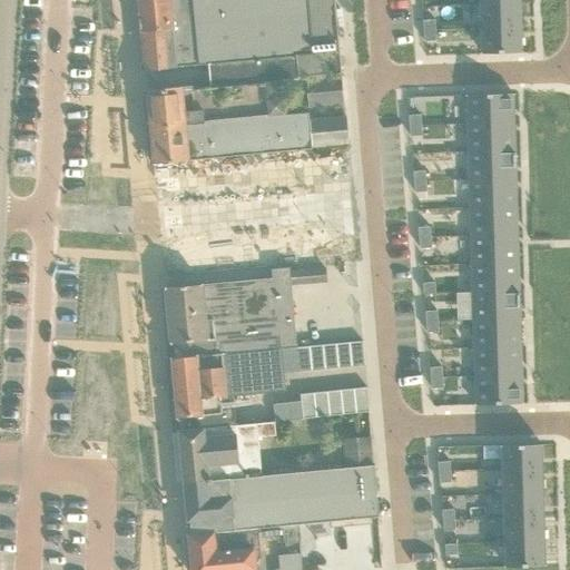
[(138,0),(139,9),(147,71),(220,65),(222,86),(341,76),(334,0),(138,0)]
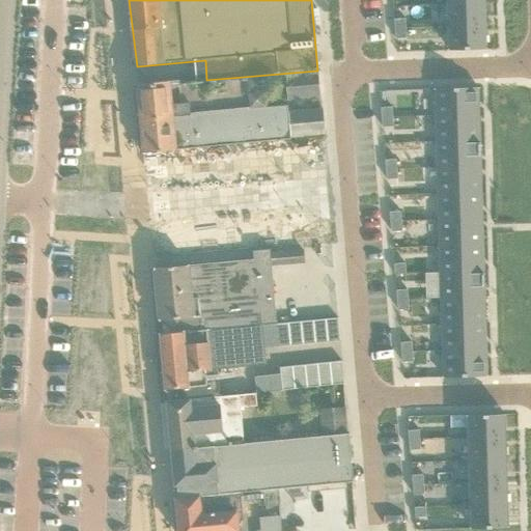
[(485,3),(449,4),(450,27),(486,26),(485,3)]
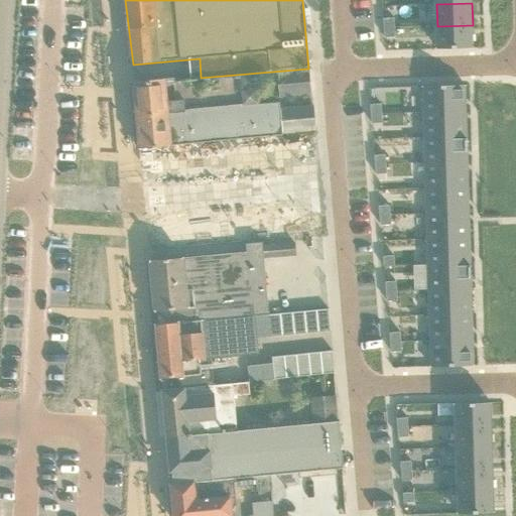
[(394,17),(384,18),(384,28),(394,27),(394,17)]
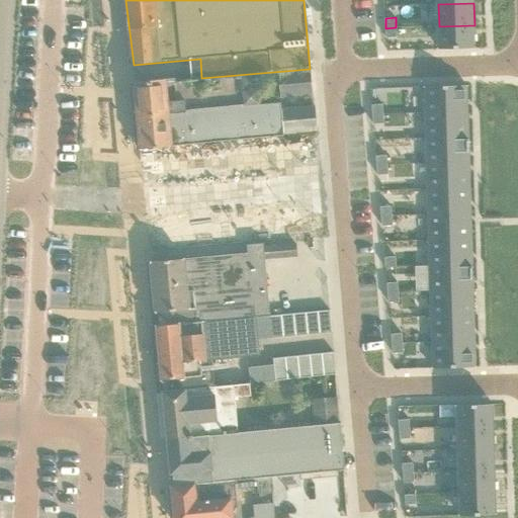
[(475,25),(439,26),(439,49),(475,48),(475,25)]
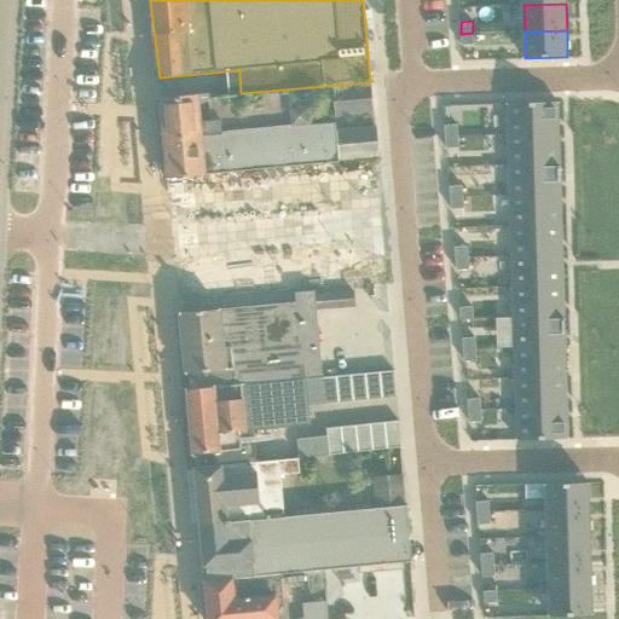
[(473,33),(461,34),(462,45),(474,44),(473,33)]
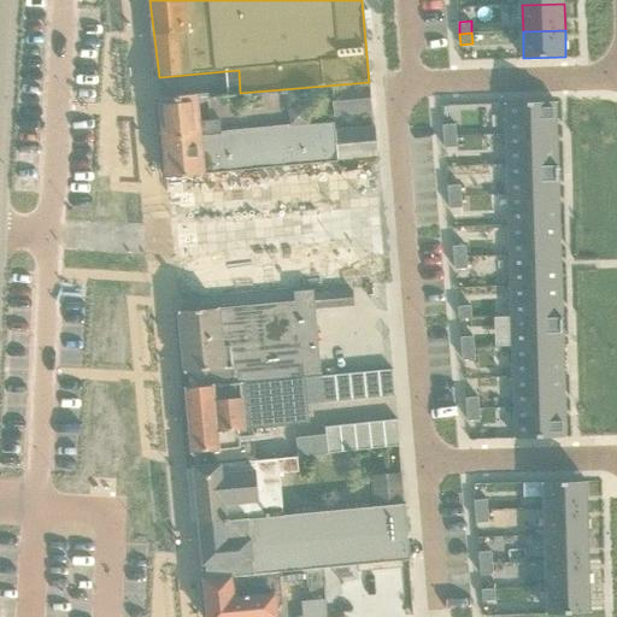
[(371,115),(368,84),(330,88),(333,118),(371,115)]
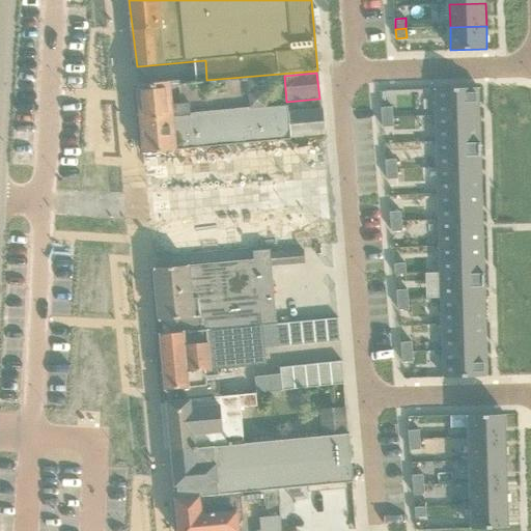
[(137,85),(140,121),(275,110),(275,108),(264,109),(261,76),(206,80),(180,82),(180,81),(137,85)]
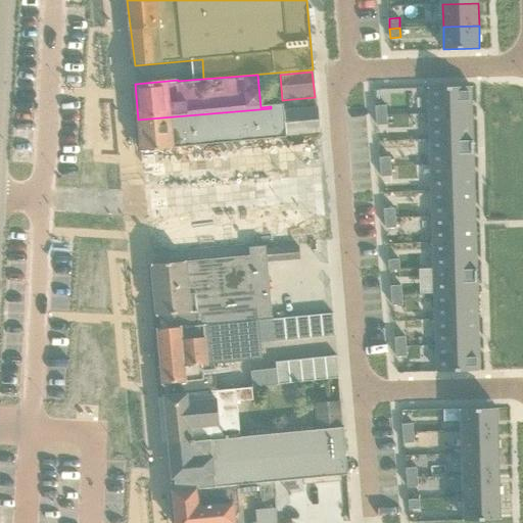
[(472,86),(429,87),(429,113),(472,112),(472,86)]
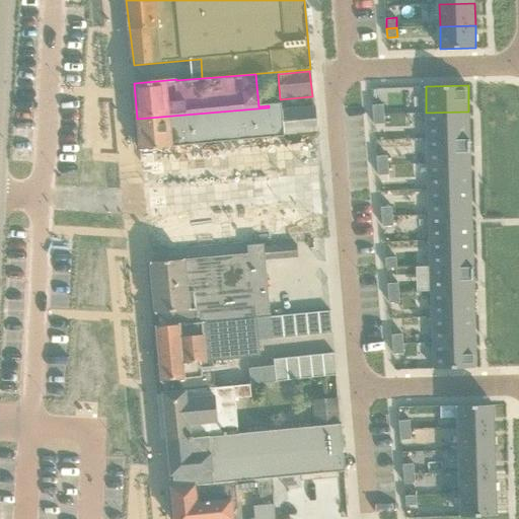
[(383,104),(373,104),(373,115),(383,114),(383,104)]
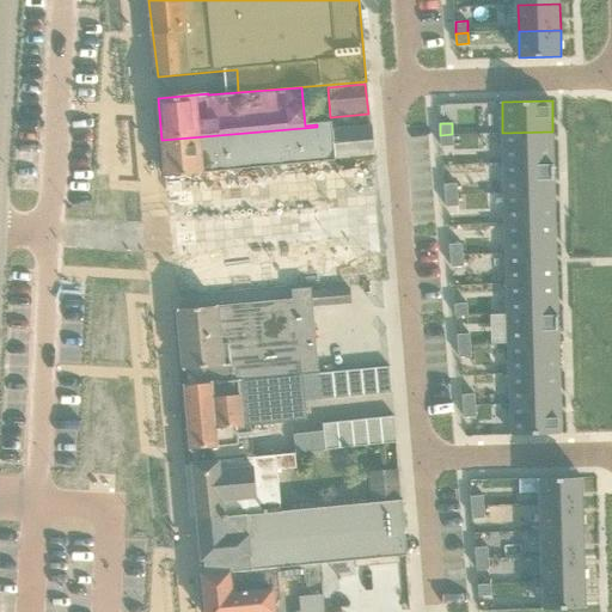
[(317,127),(161,140),(165,179),(248,172),(246,169),(372,157),(369,127),(318,132),(317,127)]
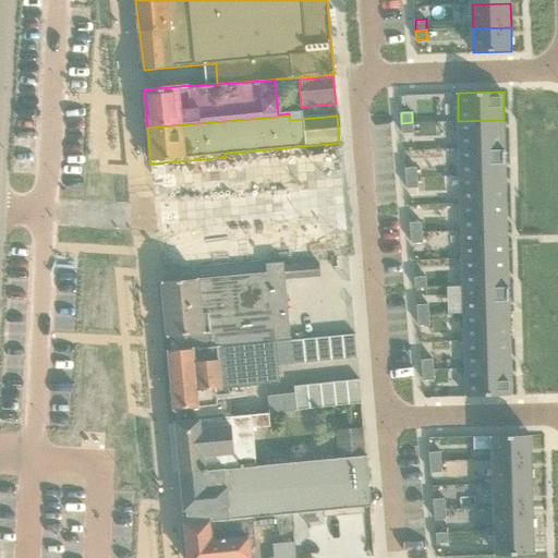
[(504,120),(458,121),(459,149),(505,147),(504,120)]
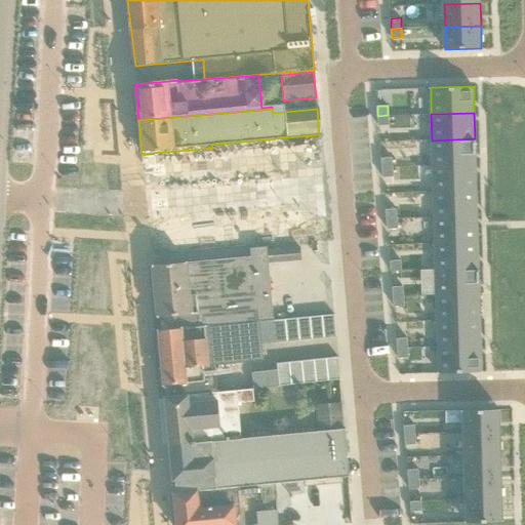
[(388,115),(377,116),(378,126),(389,125),(388,115)]
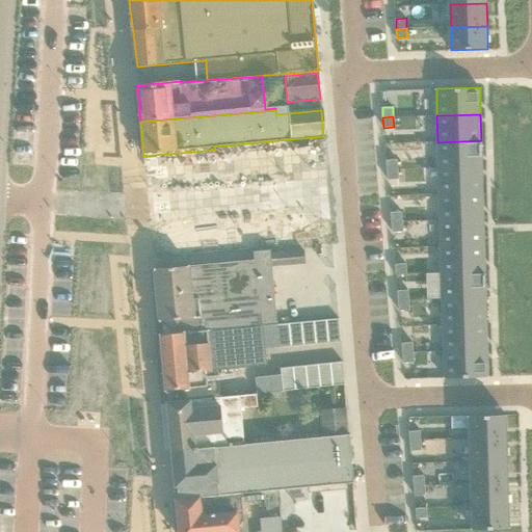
[(481,140),(437,142),(439,168),(482,167),(481,140)]
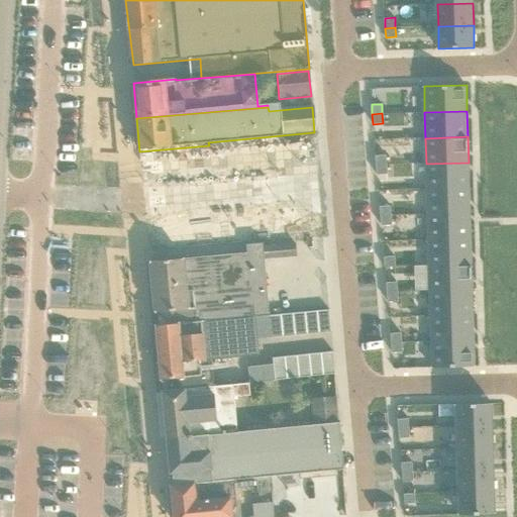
[(349,144),(350,166),(372,165),(371,143),(349,144)]
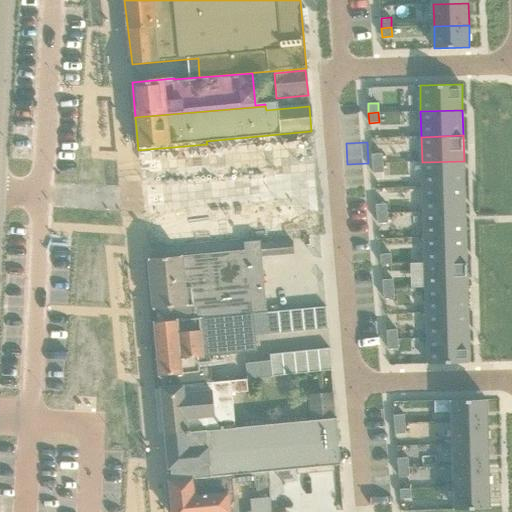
[(406,157),(406,143),(386,143),(386,156),(406,157)]
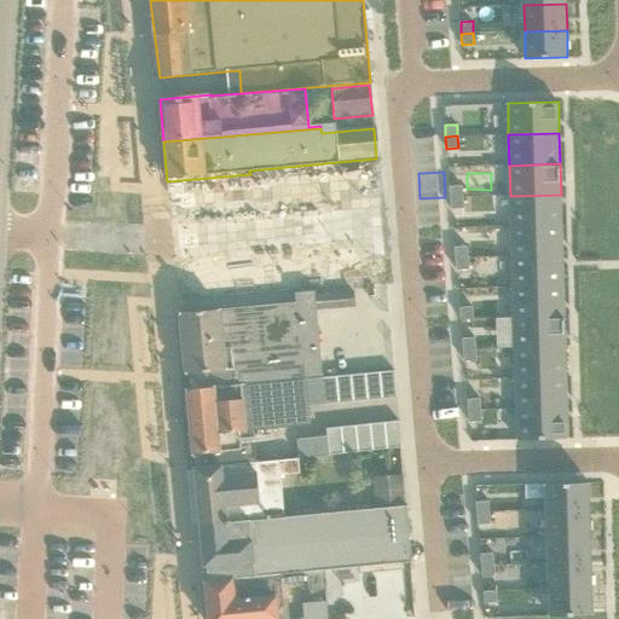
[(462,186),(451,186),(451,198),(463,197),(462,186)]
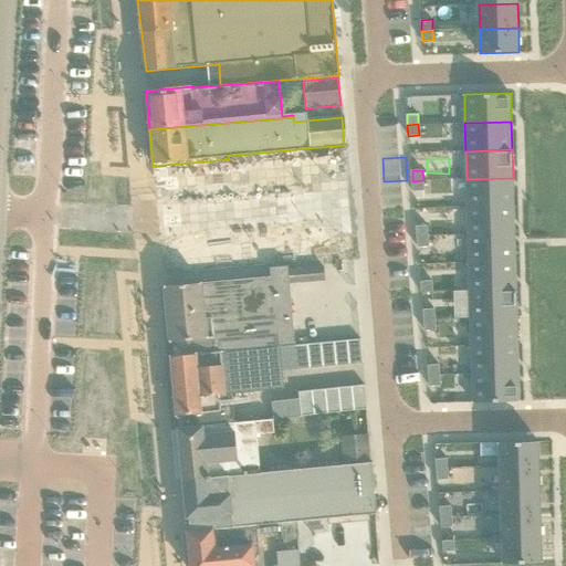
[(513,178),(467,179),(467,207),(514,206),(513,178)]
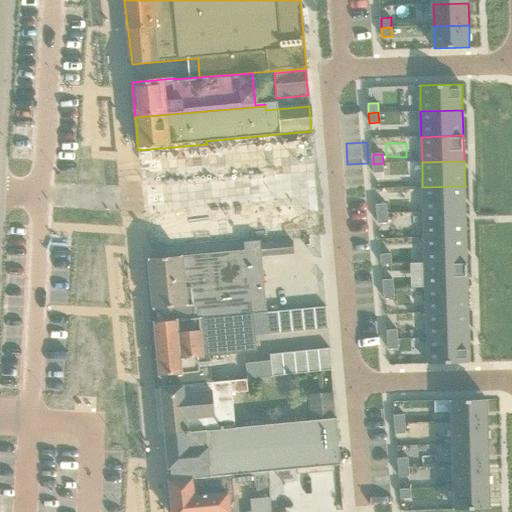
[(383,163),(373,164),(374,173),(384,173),(383,163)]
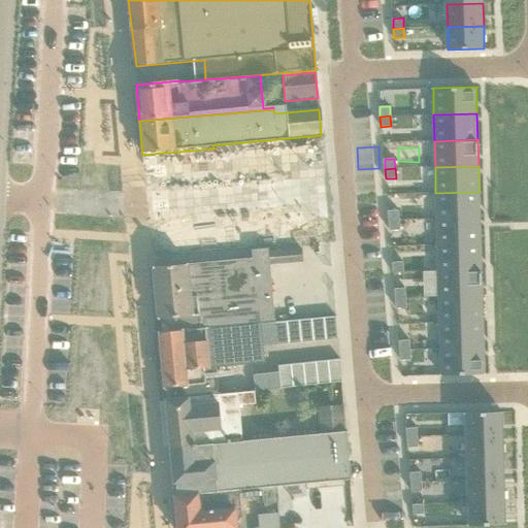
[(480,192),(435,193),(436,219),(480,218),(480,192)]
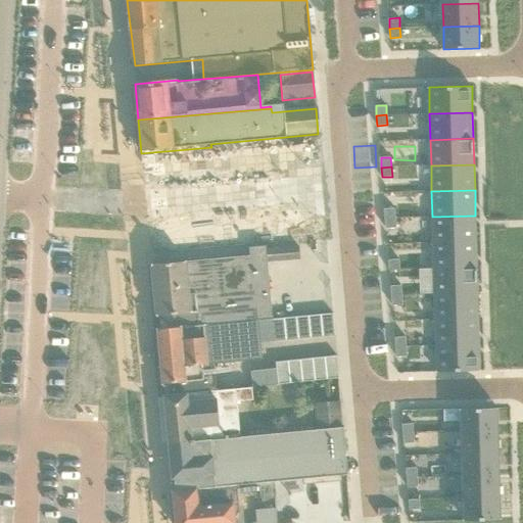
[(394,208),(384,208),(385,219),(395,218),(394,208)]
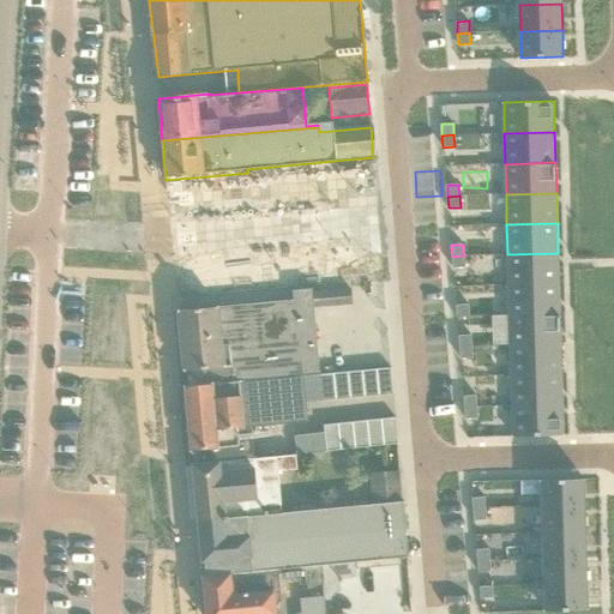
[(558,253),(507,254),(509,284),(559,283),(558,253)]
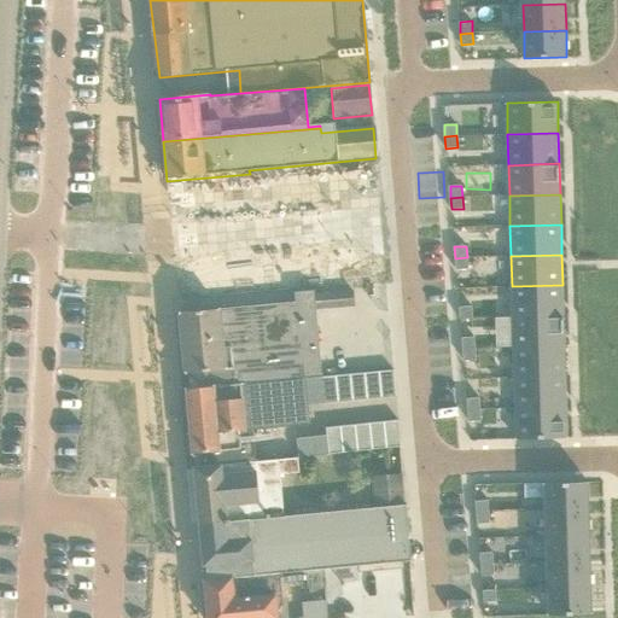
[(467,257),(455,258),(456,269),(468,269),(467,257)]
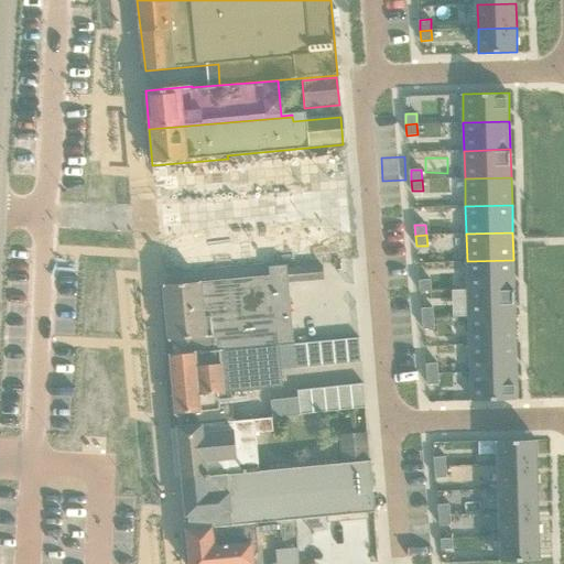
[(513,260),(467,261),(468,290),(514,288),(513,260)]
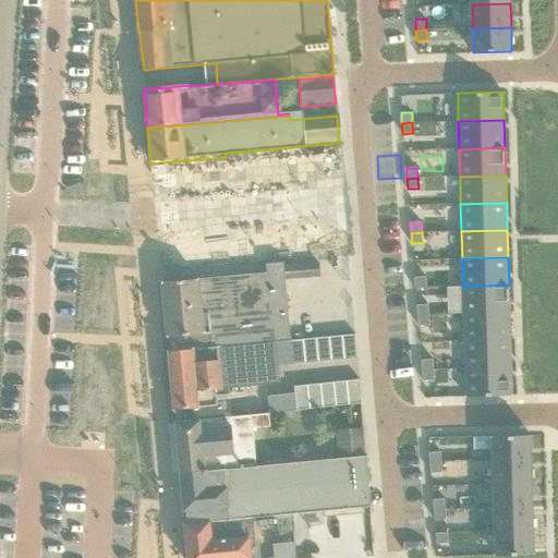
[(211,349),(275,343),(289,342),(283,280),(320,277),(319,262),(282,266),(282,264),(268,265),(268,270),(164,280),(164,279),(161,280),(167,339),(169,339),(171,354),(211,349)]
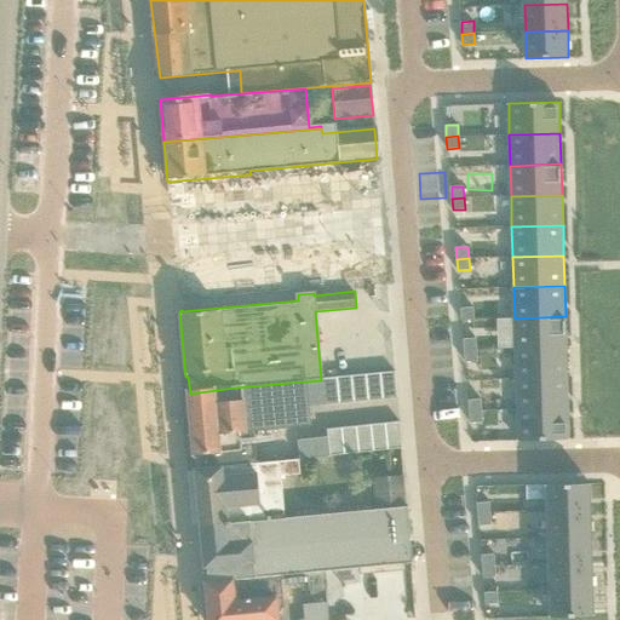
[(474,308),(461,308),(461,320),(474,319),(474,308)]
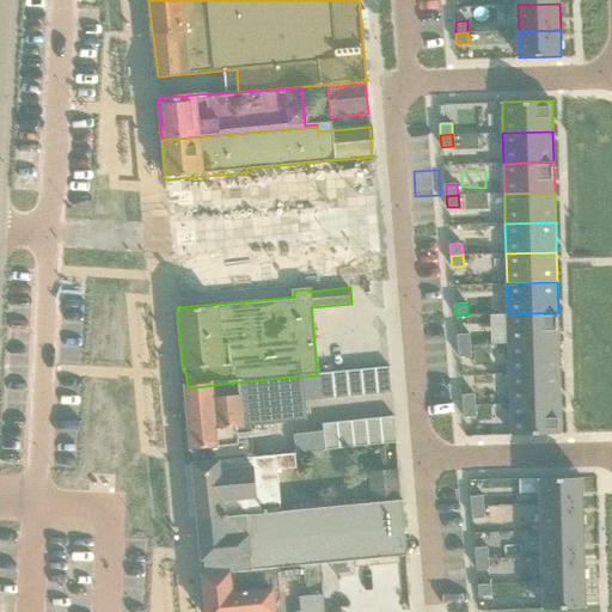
[(558,312),(508,314),(508,344),(560,342),(558,312)]
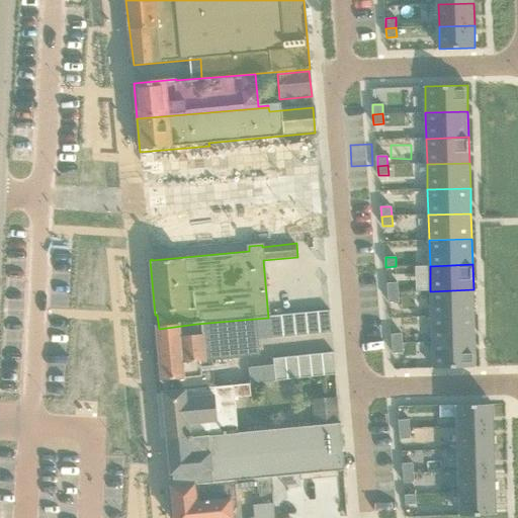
[(381,293),(382,278),(364,278),(363,292),(381,293)]
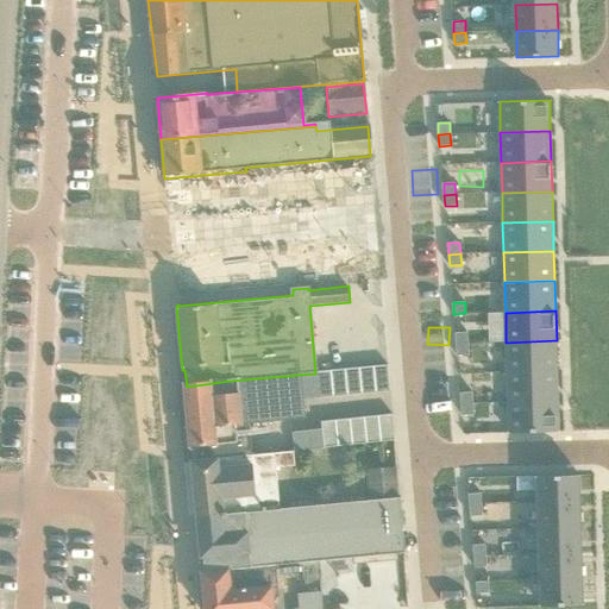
[(468,332),(456,333),(457,345),(469,344),(468,332)]
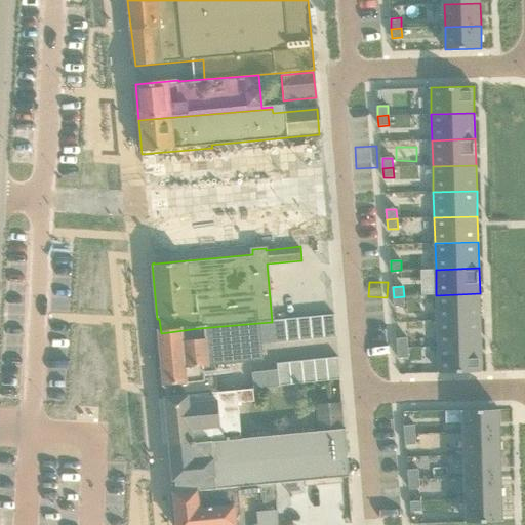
[(480,293),(436,295),(437,321),(480,320),(480,293)]
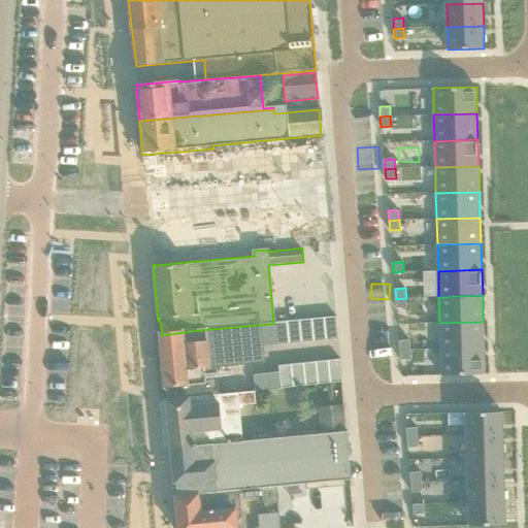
[(406,298),(396,299),(396,308),(406,307),(406,298)]
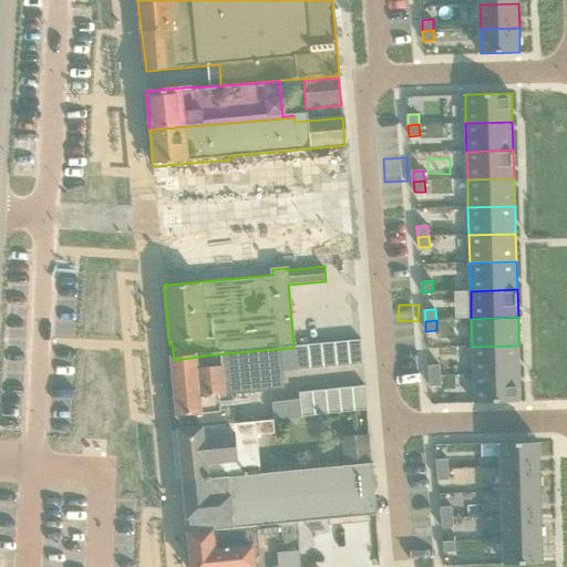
[(443,352),(441,338),(400,342),(401,357),(443,352)]
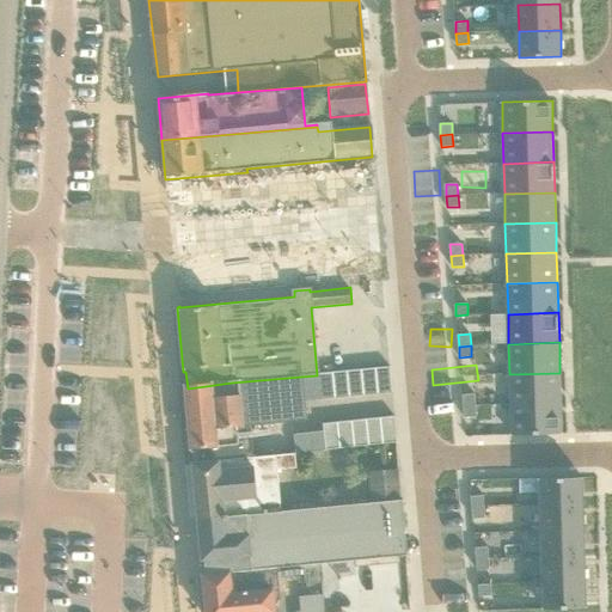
[(374,369),(377,396),(391,395),(389,368),(374,369)]
